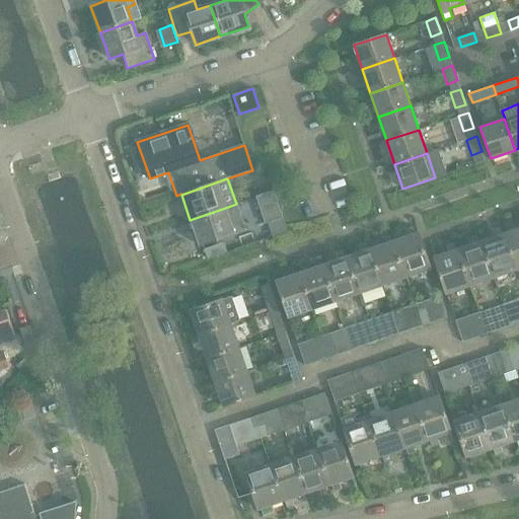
[(272,191),(254,197),(260,211),(265,224),(282,218),(277,205),(272,191)]
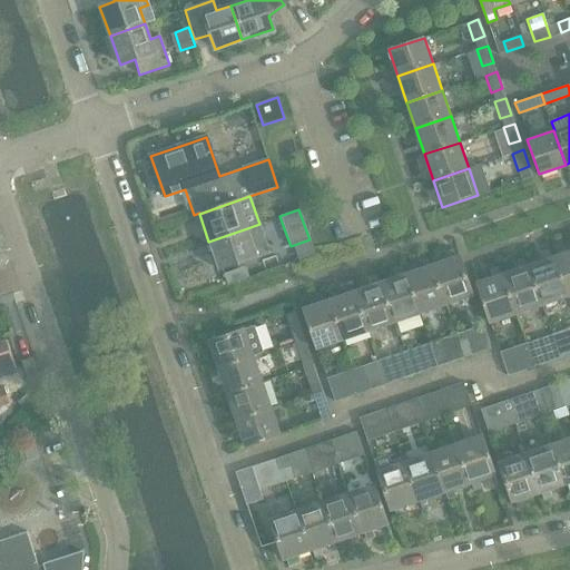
[(247,228),(208,242),(218,271),(269,253),(259,224),(247,228)]
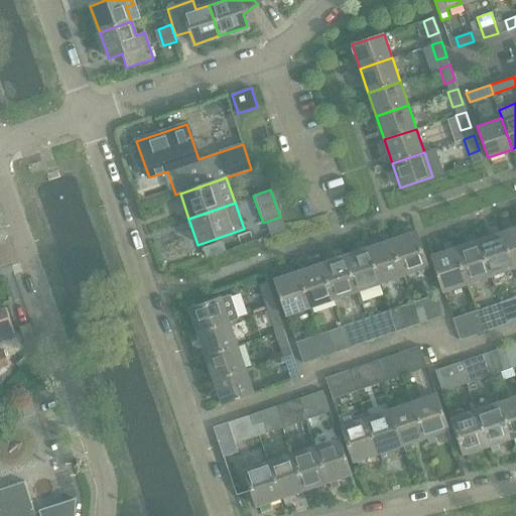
[(515,228),(501,233),(513,269),(515,267),(515,219),(512,221),(515,228)]
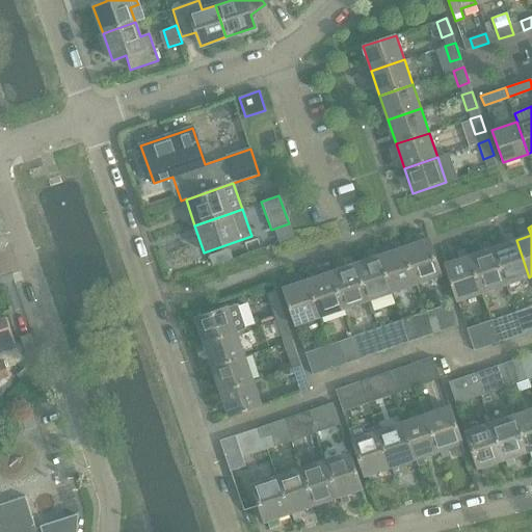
[(417,243),(403,247),(416,285),(441,276),(428,239),(425,240),(423,233),(415,236),(417,243)]
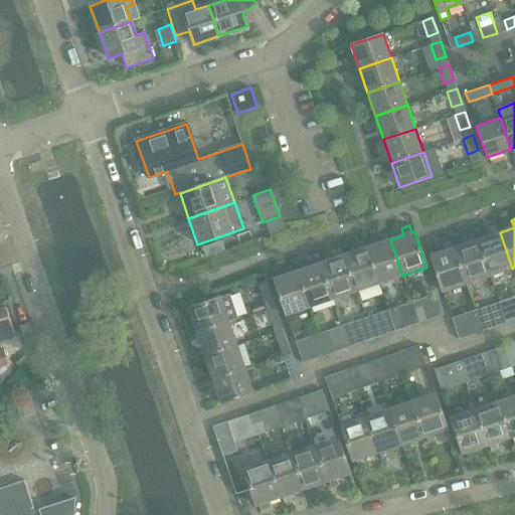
[(491,235),(477,239),(489,277),(512,269),(500,232),(498,232),(495,225),(488,227),(491,235)]
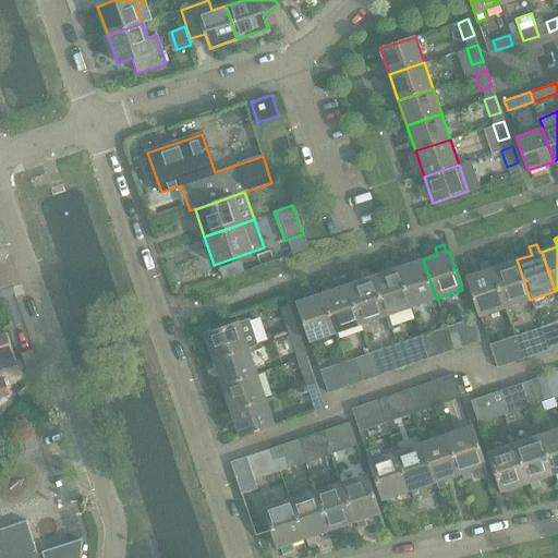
[(413,263),(398,268),(411,307),(436,299),(423,259),(421,261),(417,253),(410,256),(413,263)]
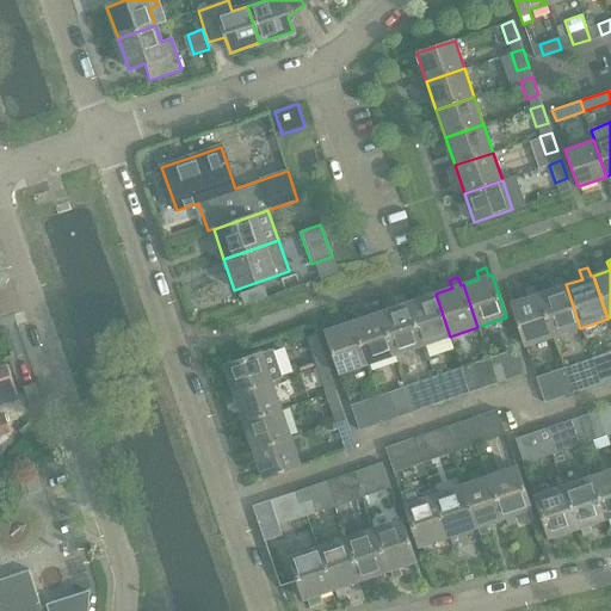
[(554,289),(538,294),(553,338),(580,328),(566,284),(563,285),(561,277),(551,279),(554,289)]
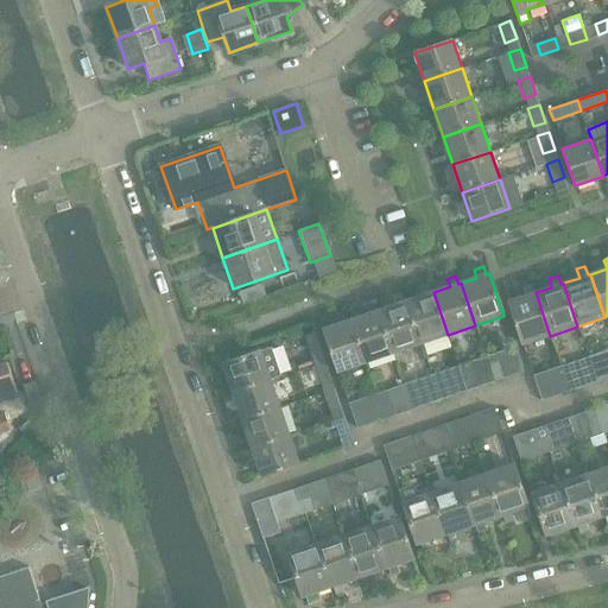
[(423,296),(405,302),(419,344),(448,335),(434,292),(431,293),(429,285),(419,287),(423,296)]
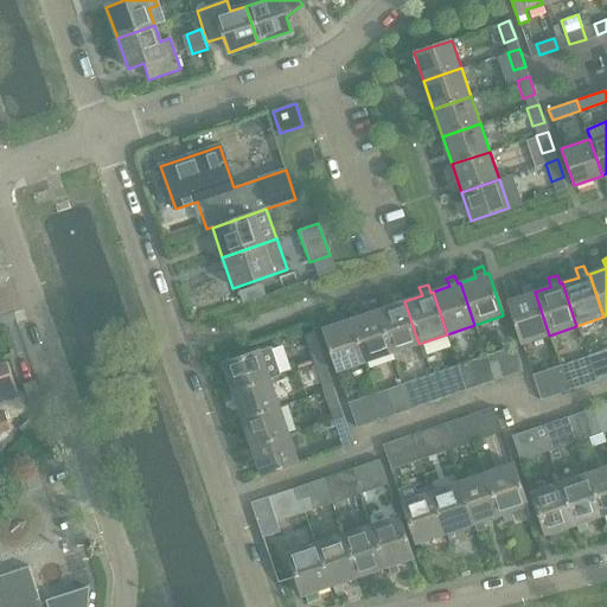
[(522,344),(549,336),(535,292),(532,293),(529,285),(521,287),(523,295),(508,301),(522,344)]
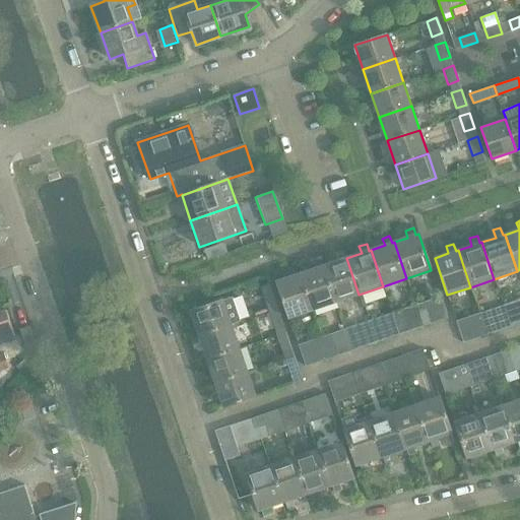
[(338,261),(323,266),(336,303),(359,295),(346,258),(345,259),(342,252),(335,254),(338,261)]
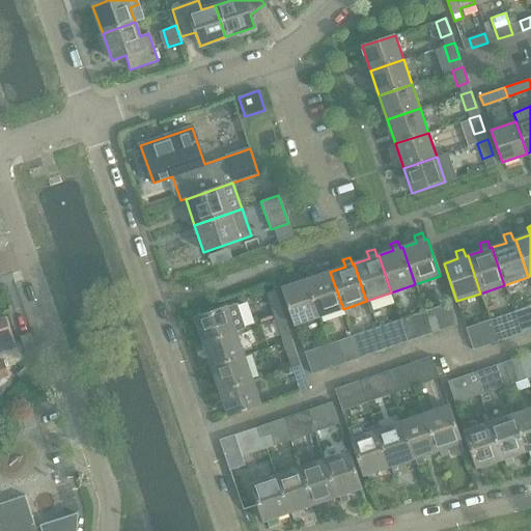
[(320,275),(306,280),(318,317),(343,309),(330,272),(329,272),(327,266),(318,268),(320,275)]
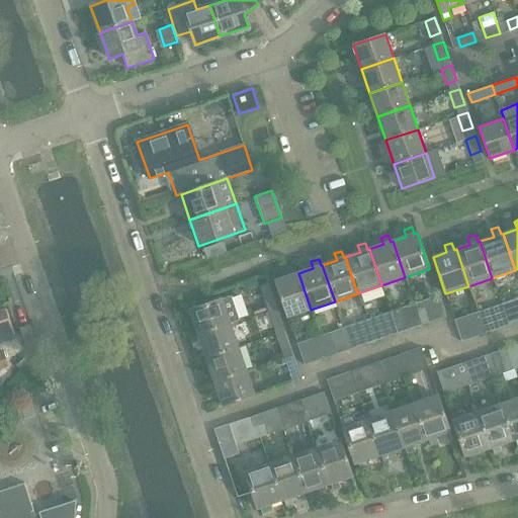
[(287,318),(311,310),(298,273),(296,273),(294,267),(286,269),(289,276),(275,281),(287,318)]
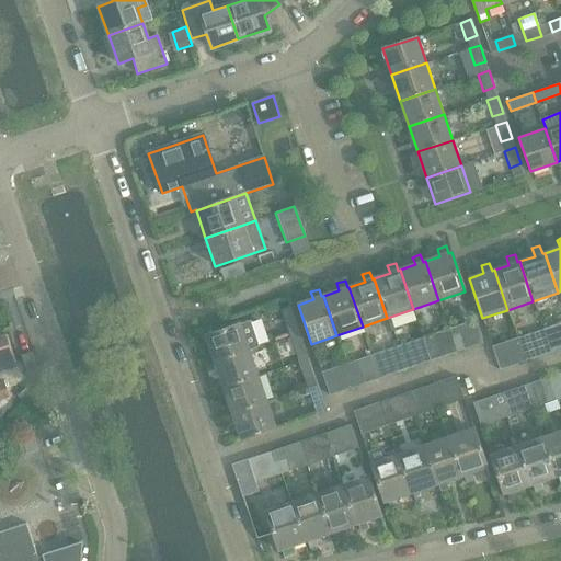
[(281,310),(289,339),(300,335),(290,307),(281,310)]
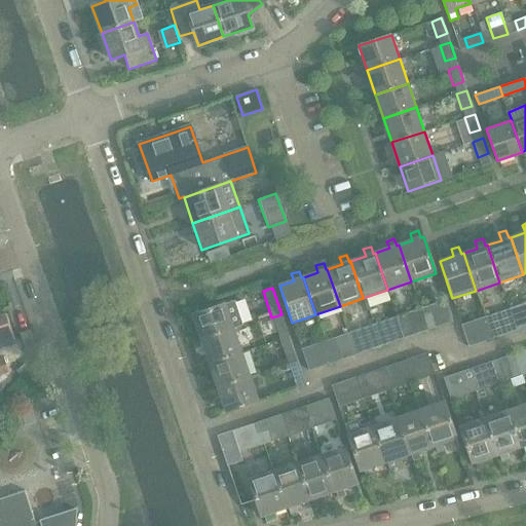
[(224,304),(193,315),(201,340),(233,330),(243,327),(234,301),(224,304)]
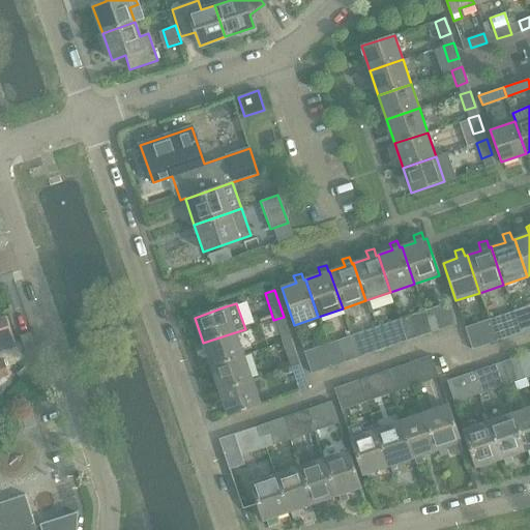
[(448,303),(416,314),(419,325),(435,321),(438,330),(455,324),(448,303)]
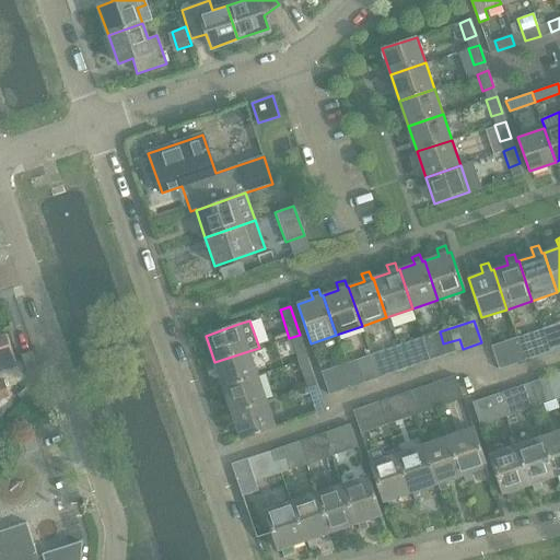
[(559,325),(559,323),(541,329),(549,352),(559,348),(559,325)]
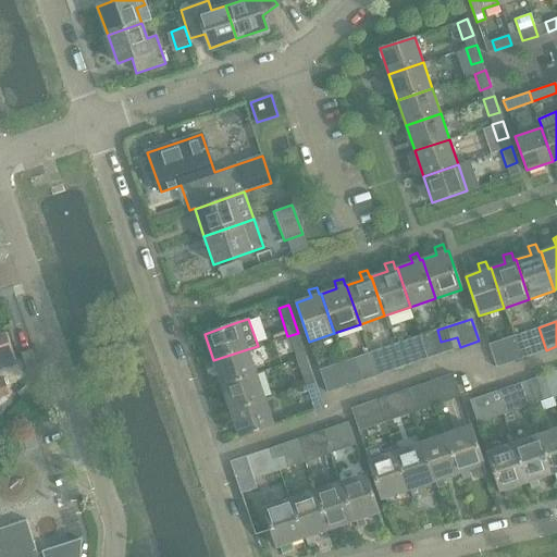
[(539,327),(505,338),(509,350),(524,345),(528,356),(546,350),(539,327)]
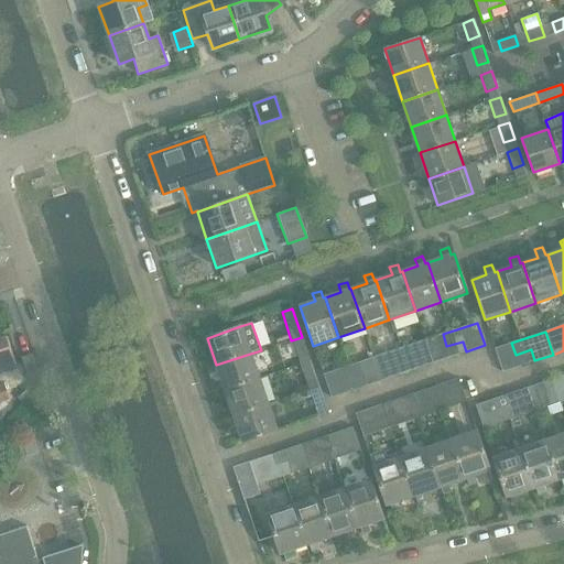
[(443,334),(425,340),(433,362),(466,351),(463,342),(446,346),(443,334)]
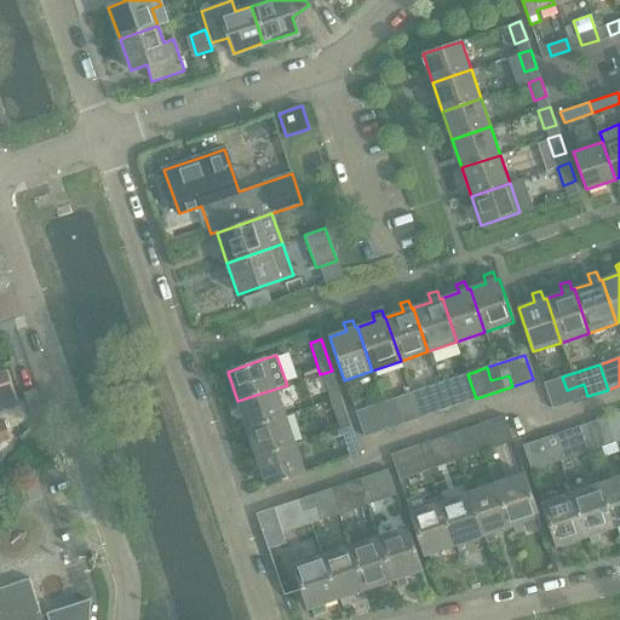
[(320,374),(329,402),(340,399),(332,371),(320,374)]
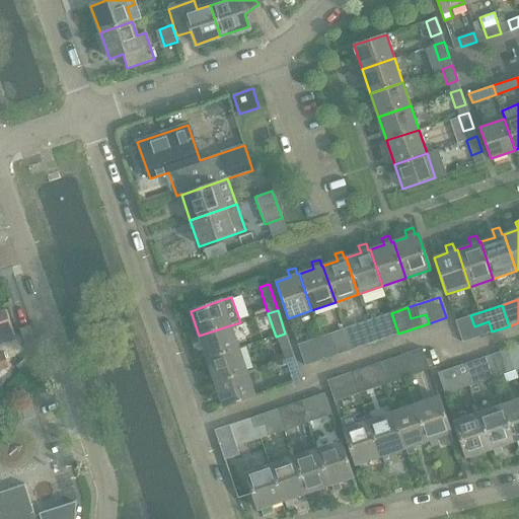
[(6,311),(0,312),(0,341),(15,337),(6,311)]
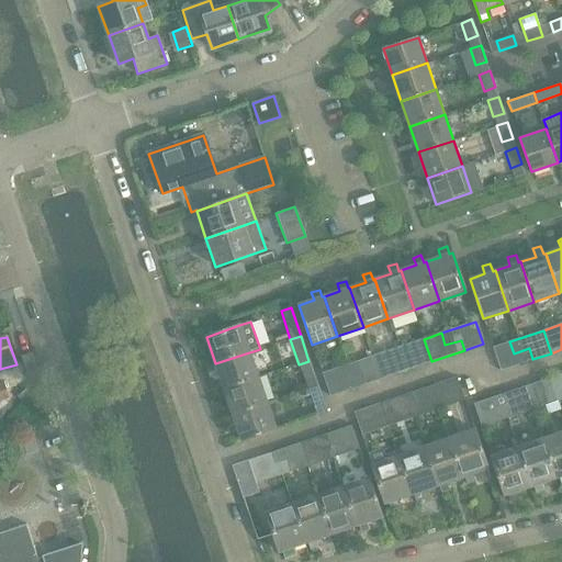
[(424,339),(390,350),(394,362),(408,357),(413,368),(431,361),(424,339)]
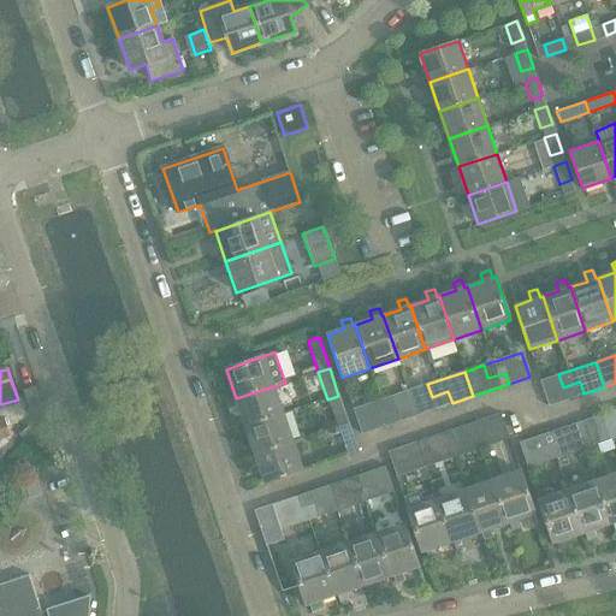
[(549,406),(584,394),(580,381),(563,388),(558,374),(540,380),(549,406)]
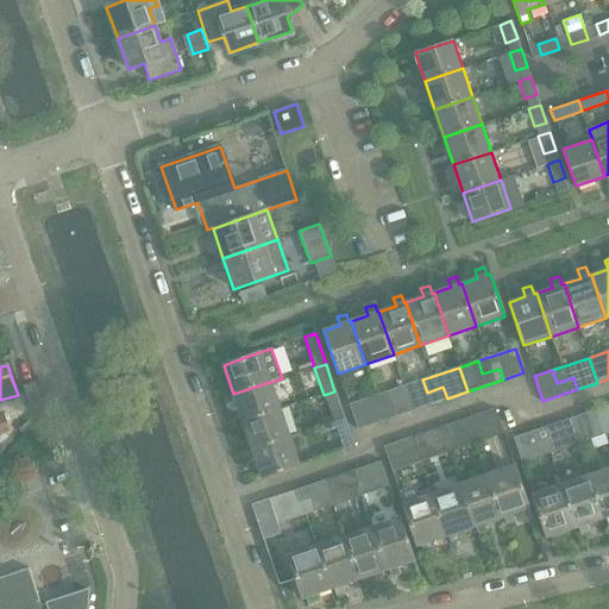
[(422,380),(405,385),(413,410),(447,399),(443,387),(427,393),(422,380)]
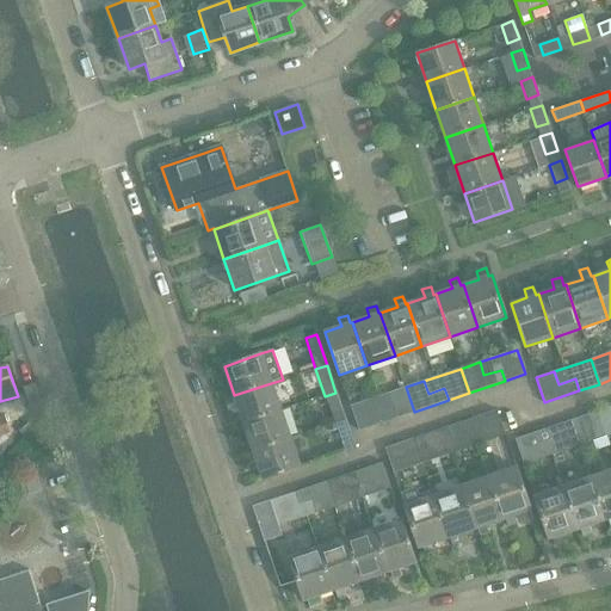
[(234,395),(244,424),(279,412),(271,383),(234,395)]
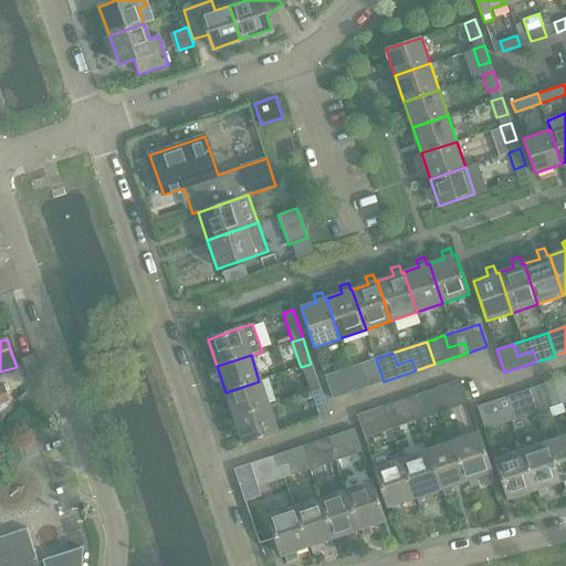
[(376,358),(342,370),(346,383),(362,377),(365,388),(384,381),(376,358)]
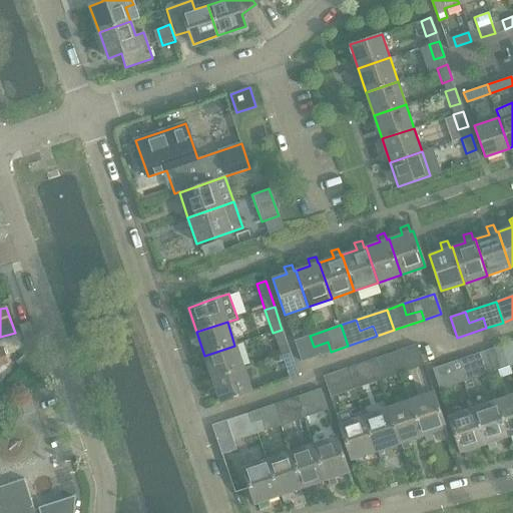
[(273,333),(281,356),(290,353),(282,330),(273,333)]
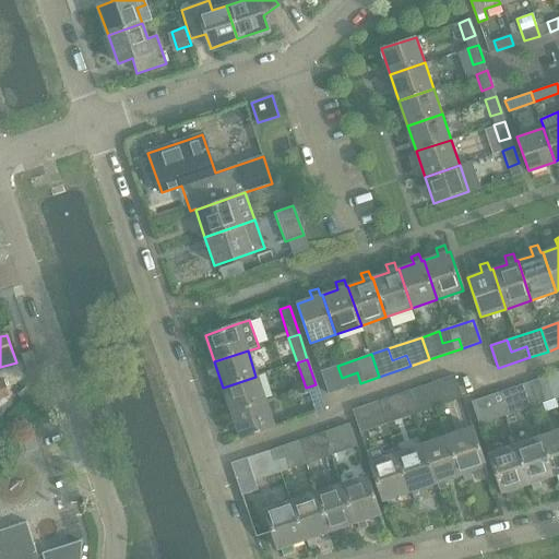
[(328,394),(360,383),(357,372),(342,378),(337,366),(320,371),(328,394)]
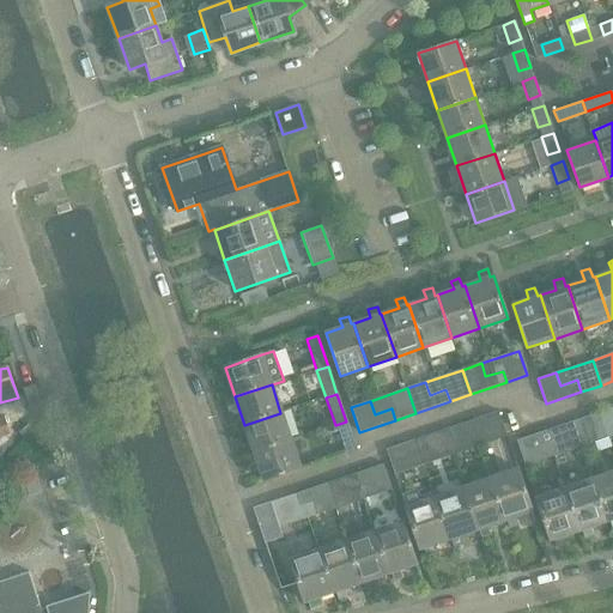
[(612,407),(590,416),(595,429),(612,424),(612,428),(612,407)]
